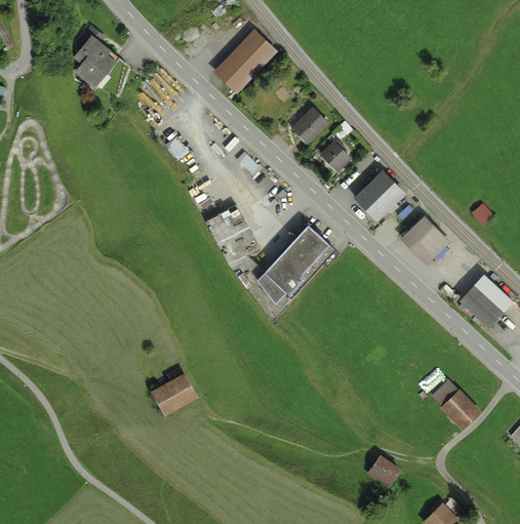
[(253,29),(213,71),(237,93),(277,51),(253,29)]
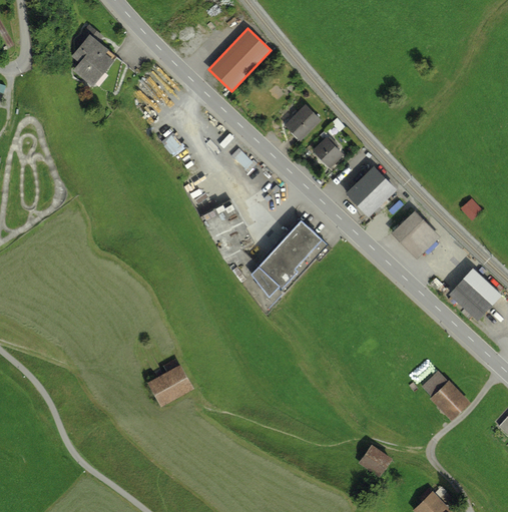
[(116,57),(88,34),(74,51),(83,59),(74,70),(92,85),(116,57)]
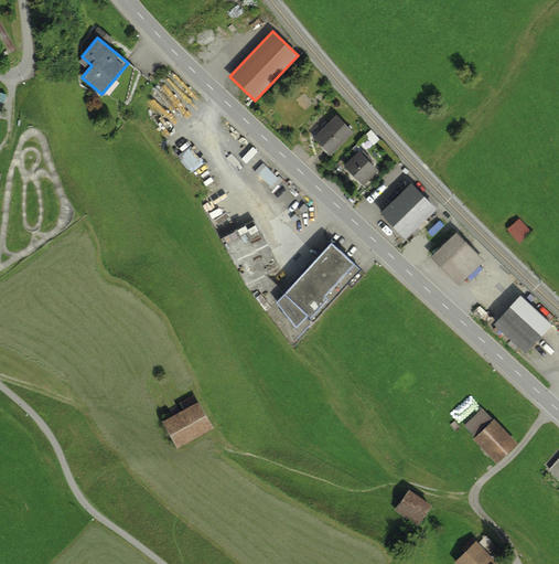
[(334,116),(312,139),(328,155),(350,132),(334,116)]
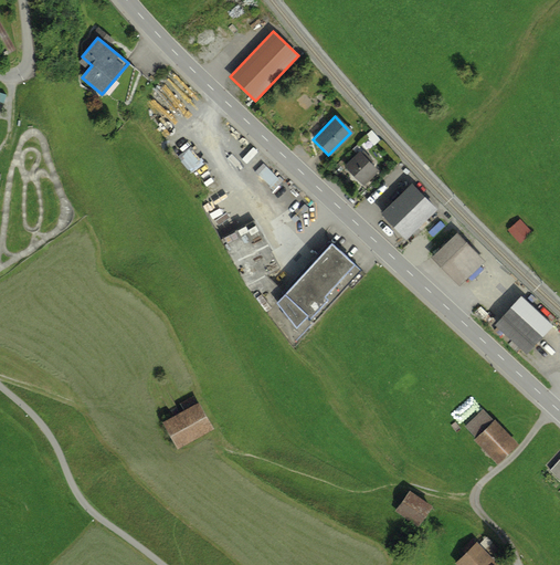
[(361,150),(342,167),(360,187),(379,170),(361,150)]
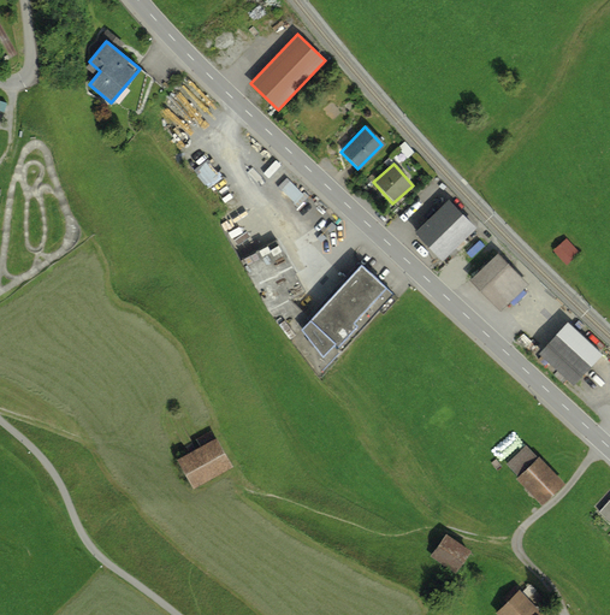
[(437,256),(468,228),(446,203),(415,232),(437,256)]
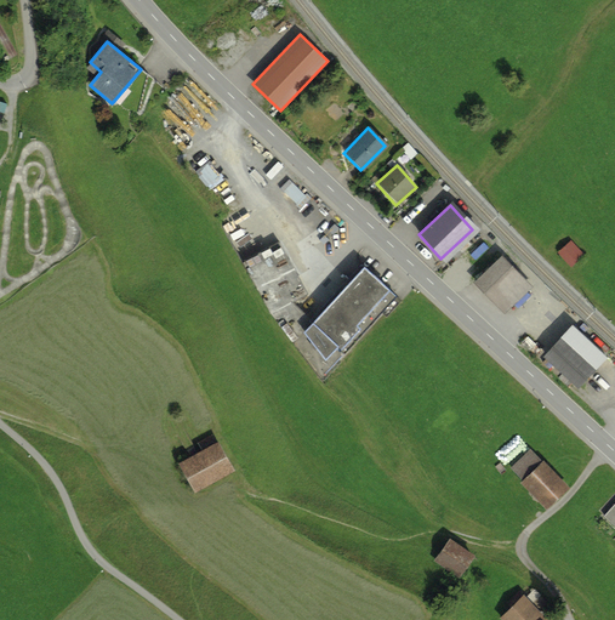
[(472,252),(484,242),(479,238),(468,248),(472,252)]
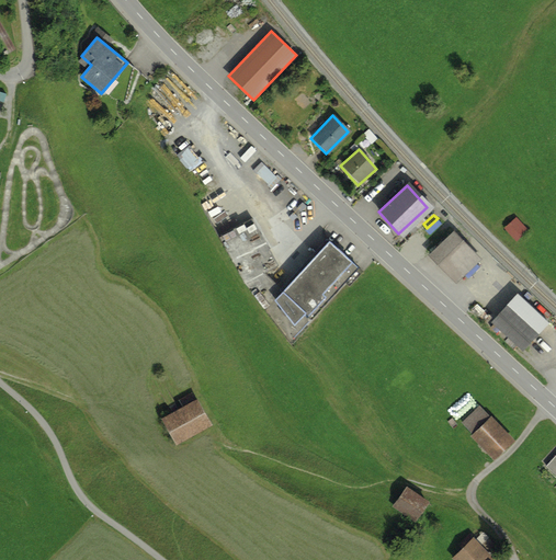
[(514,217),(500,230),(511,242),(525,229),(514,217)]
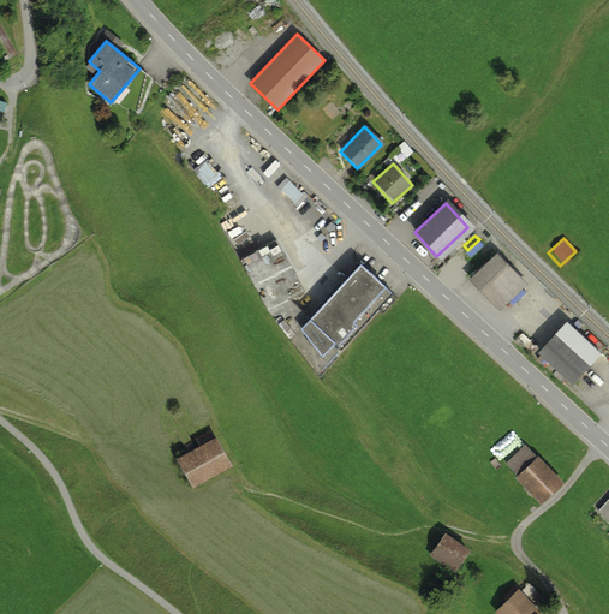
[(275,242),(245,257),(272,305),(300,290),(275,242)]
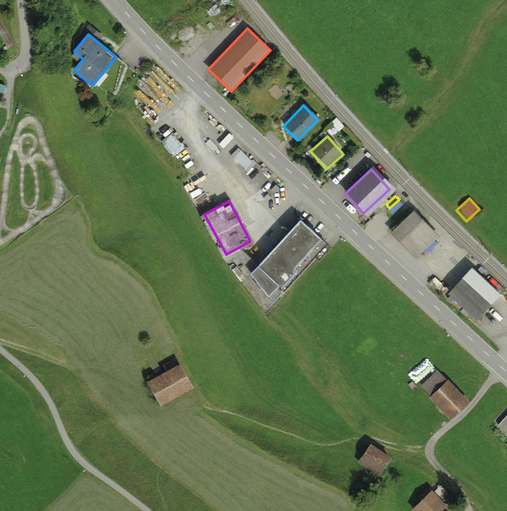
[(434,234),(415,209),(391,228),(410,253),(434,234)]
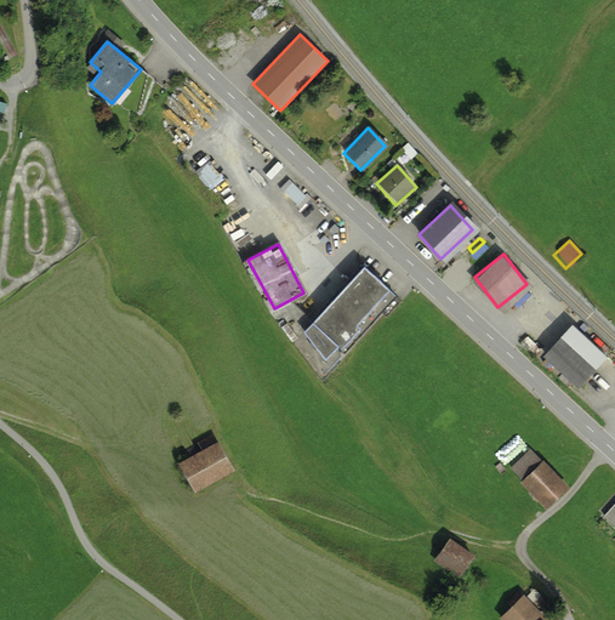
[(365,263),(308,325),(328,357),(392,288),(365,263)]
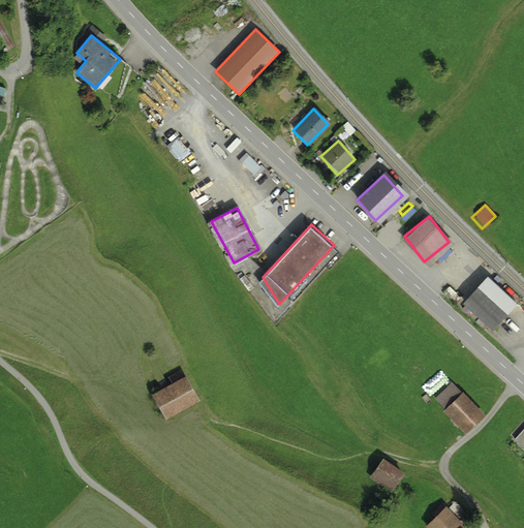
[(505,314),(476,284),(461,300),(490,330),(505,314)]
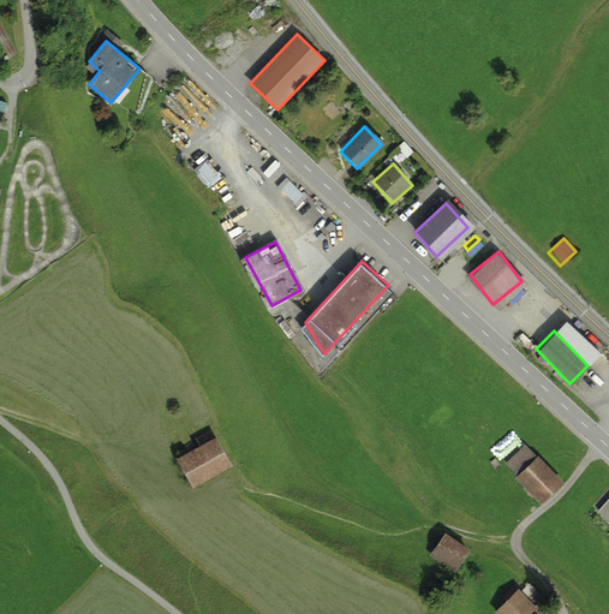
[(209,441),(175,459),(189,482),(222,463),(209,441)]
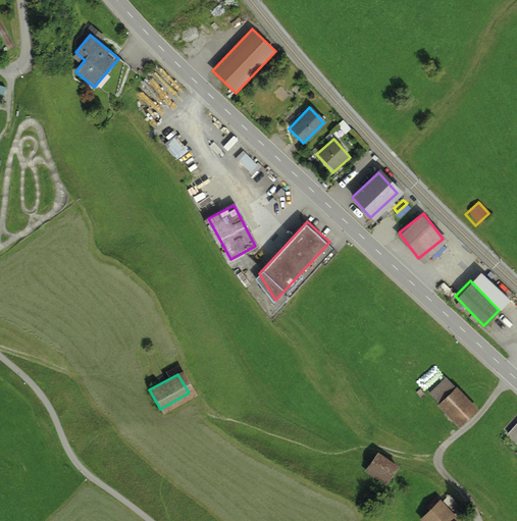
[(448,376),(427,395),(456,428),(477,409),(448,376)]
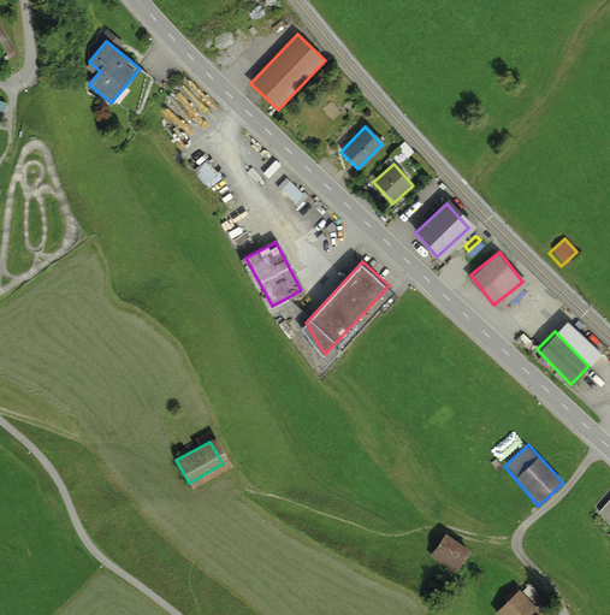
[(609,491),(594,509),(606,521),(609,516),(609,491)]
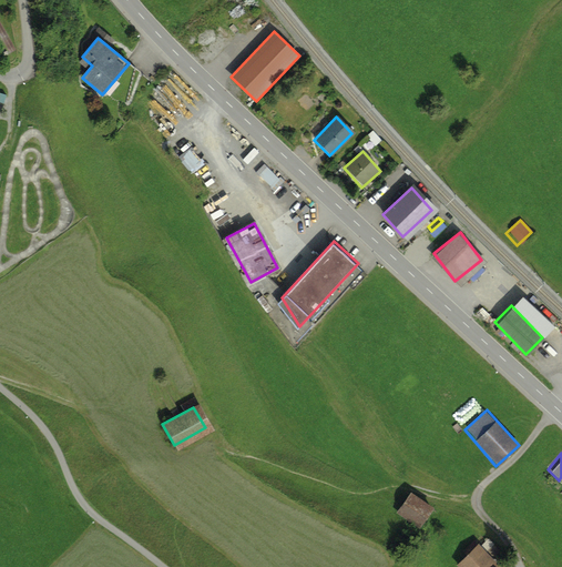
[(426,508),(406,495),(395,510),(415,525),(426,508)]
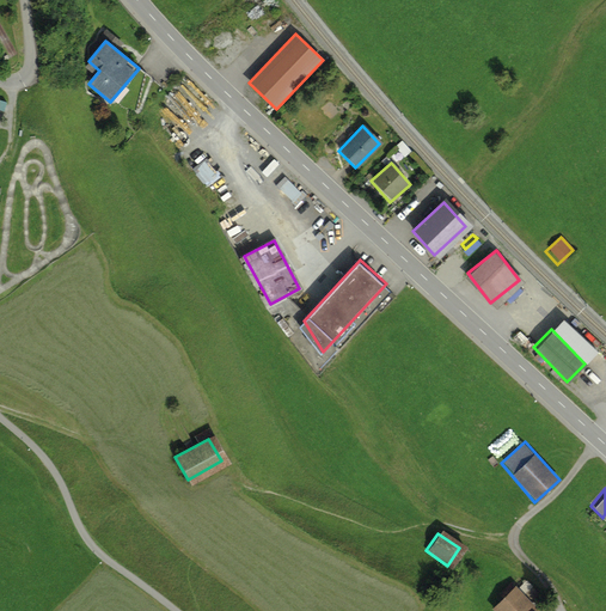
[(519,582),(489,609),(490,610),(528,610),(537,603),(519,582)]
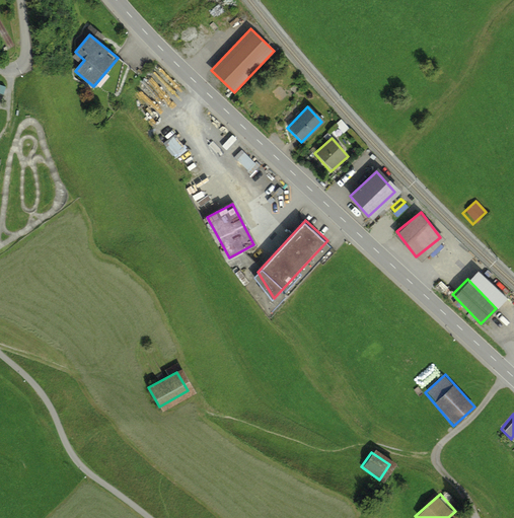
All buildings are outlined.
